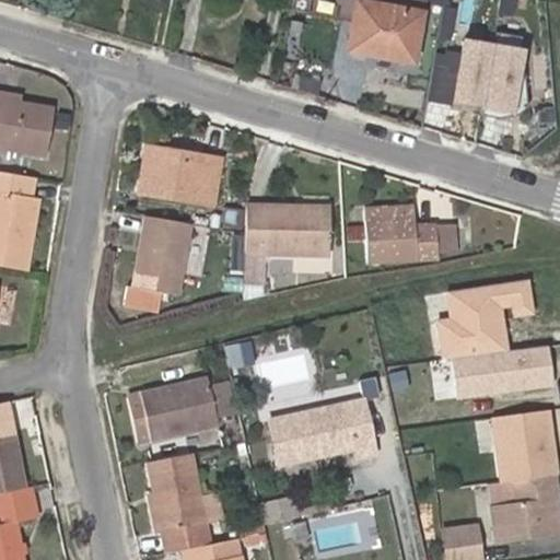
[(423,11),(357,0),(353,0),(346,49),(415,61),(423,11)]
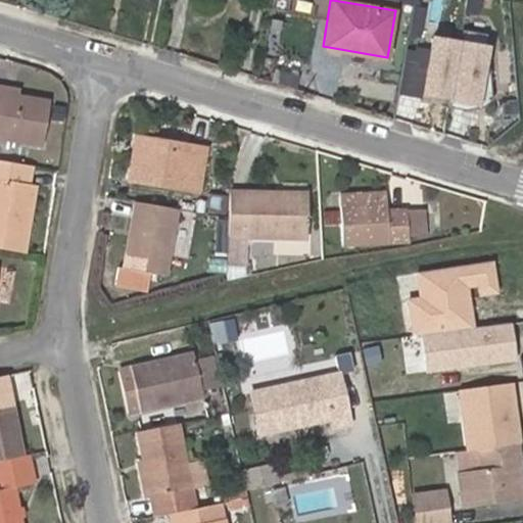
[(409,54),(403,81),(431,87),(428,100),(438,101),(440,96),(443,97),(449,62),(409,54)]
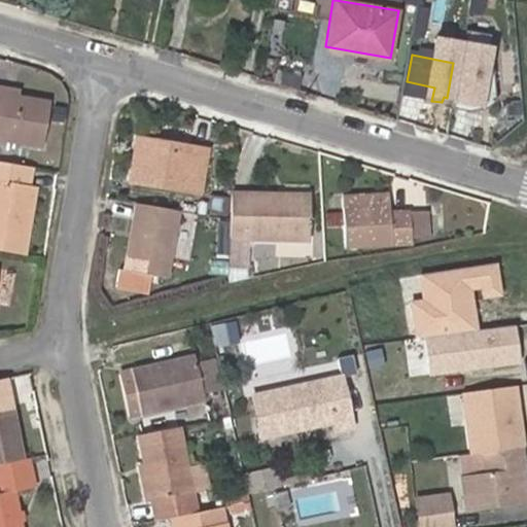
[(3,92),(0,91),(0,137),(42,145),(50,100),(3,92)]
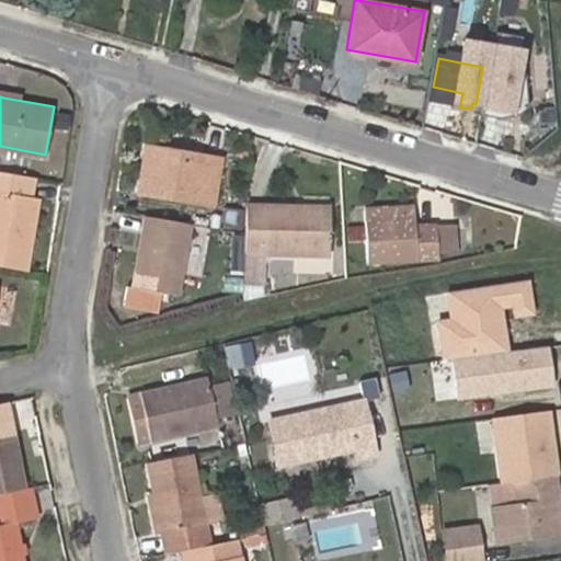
[(518,110),(504,106),(497,138),(512,140),(518,110)]
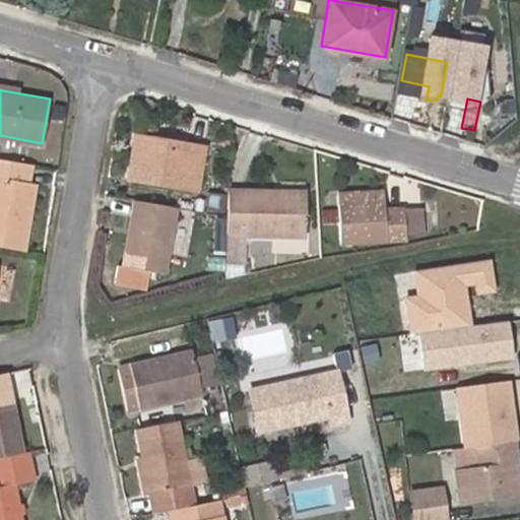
[(128,178),(200,190),(206,146),(134,134),(128,178)]
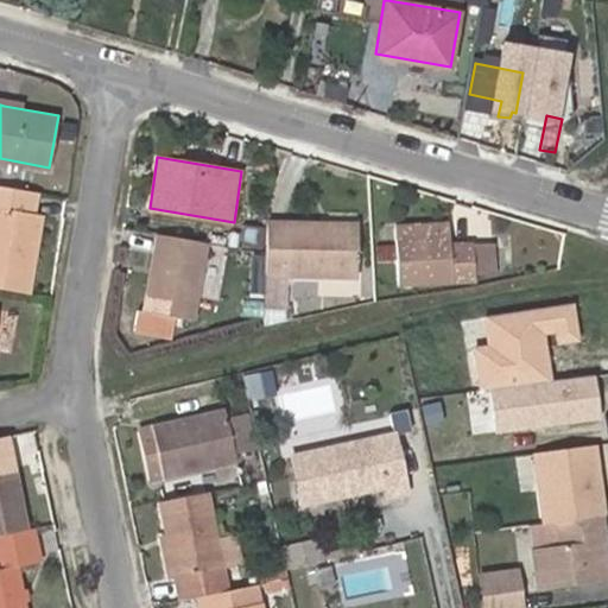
[(0,286),(27,291),(42,215),(32,213),(37,191),(0,184),(0,286)]
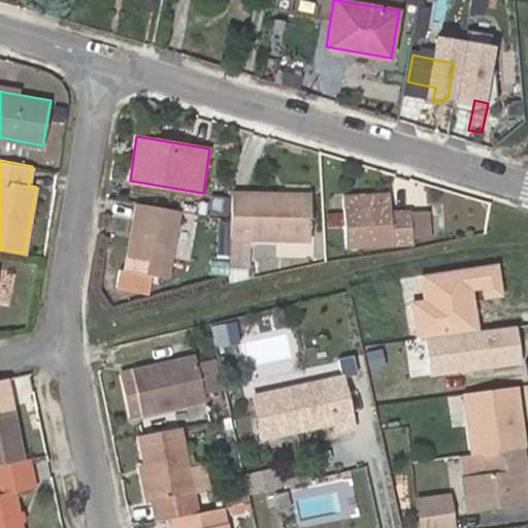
[(248,239),(310,239),(311,193),(233,192),(231,279),(246,276),(248,239)]
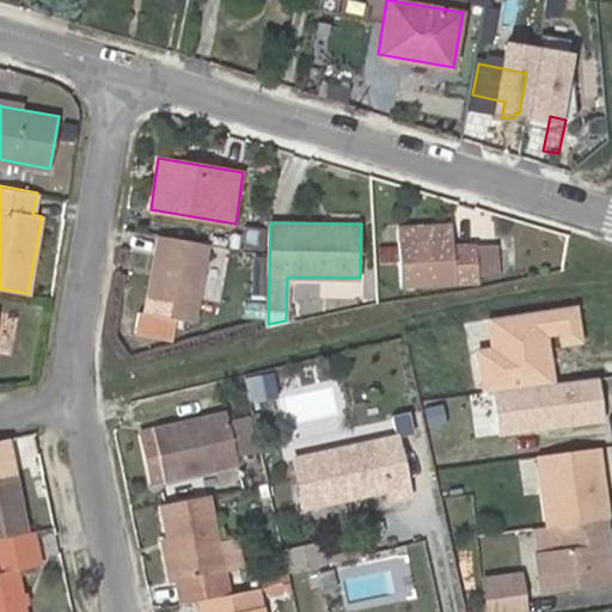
[(430,237),(430,224),(398,226),(402,287),(477,281),(477,274),(476,242),(453,243),(453,236),(430,237)]
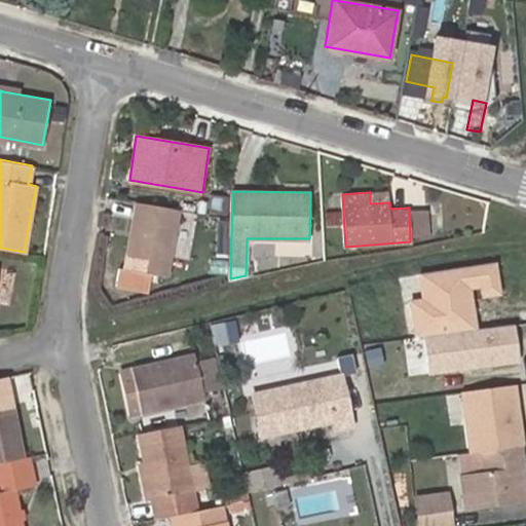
[(388,192),(370,192),(370,203),(389,202),(388,202),(388,192)]
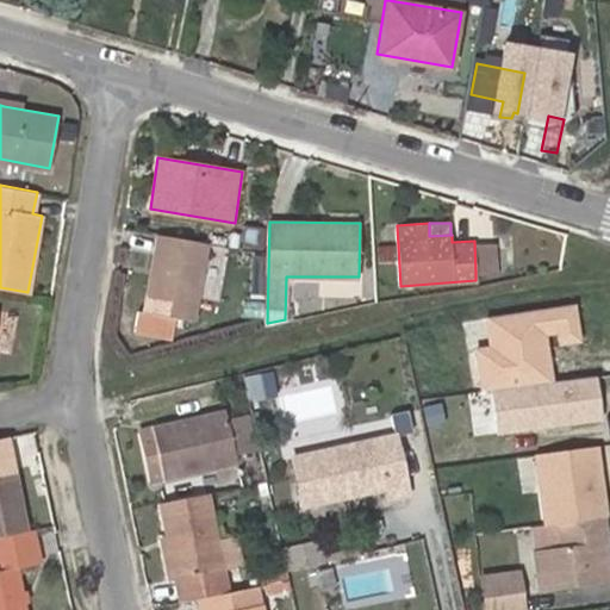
[(266,230),(248,226),(246,244),(263,248),(266,230)]
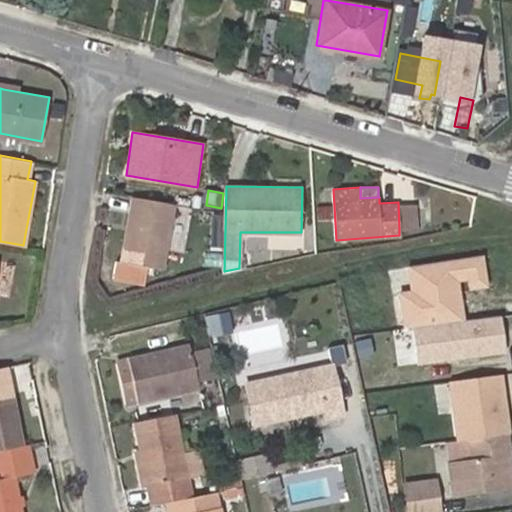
[(175,204),(132,196),(122,259),(164,267),(175,204)]
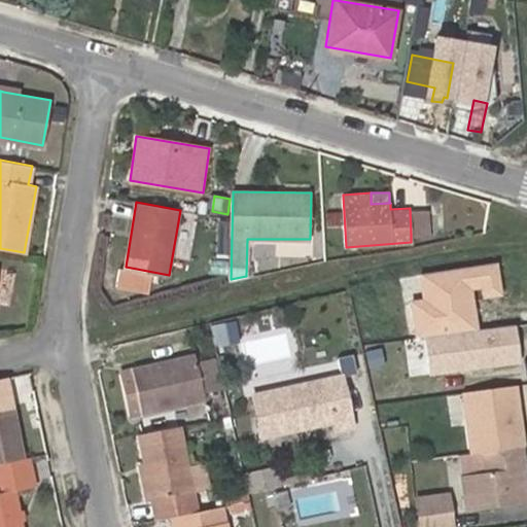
[(429,207),(410,208),(411,236),(431,235),(429,207)]
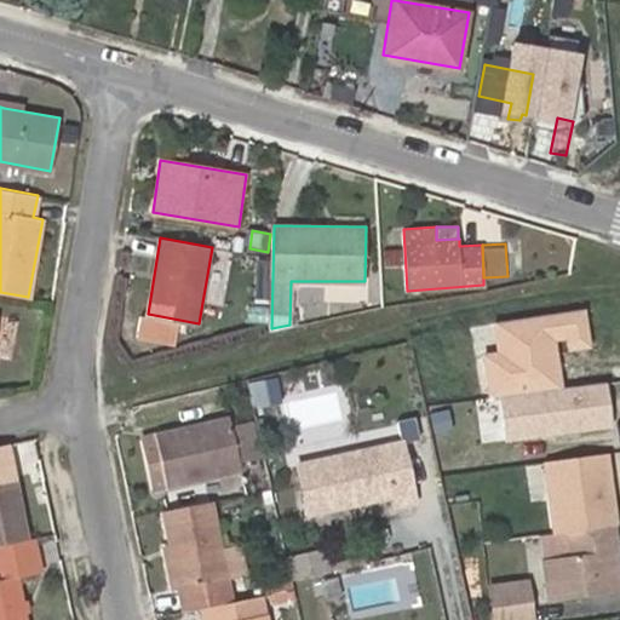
[(402,250),(384,251),(385,268),(403,267),(402,250)]
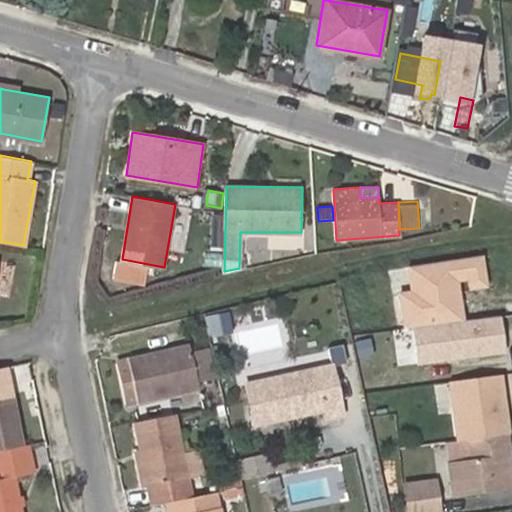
[(469,289),(427,294),(435,370),(476,366),(469,289)]
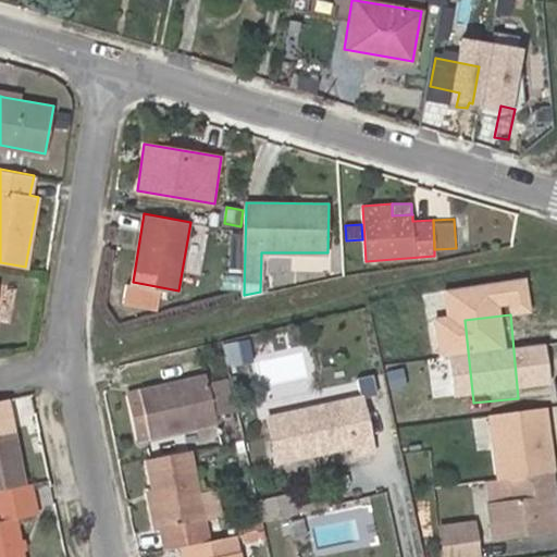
[(227,369),(254,363),(249,338),(223,344),(227,369)]
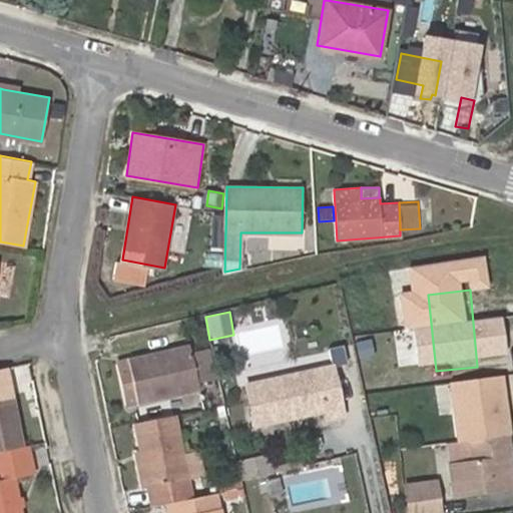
[(211,341),(189,346),(197,383),(219,378),(211,341)]
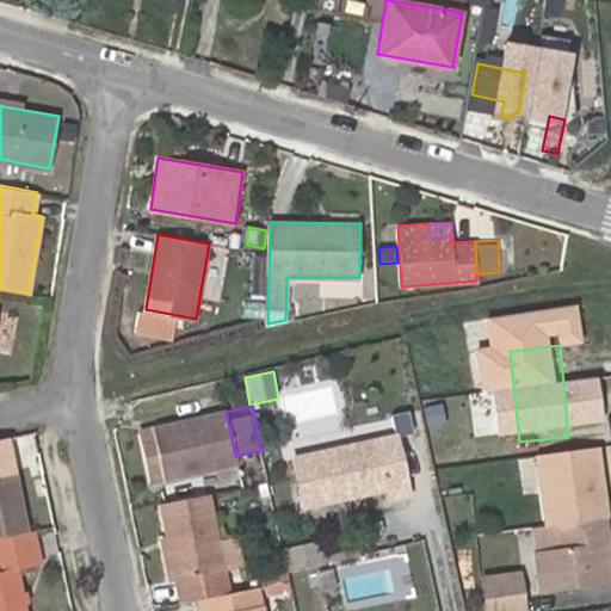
[(141,431),(153,481),(238,463),(235,456),(226,412),(141,431)]
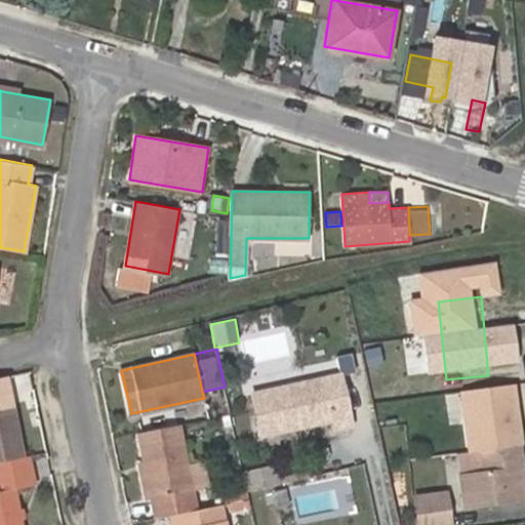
[(341,375),(254,395),(264,436),(334,418),(336,427),(352,422),(341,375)]
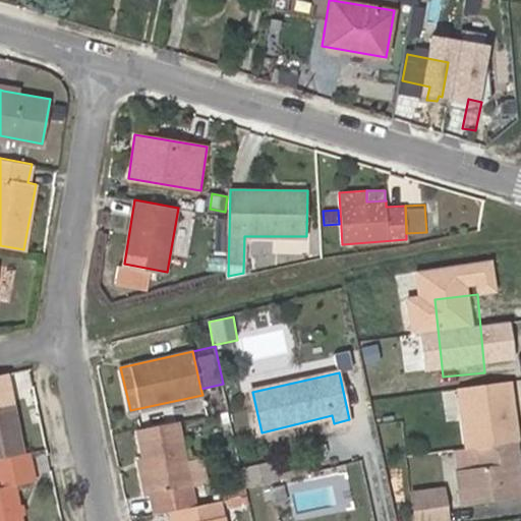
[(0,456),(23,452),(7,373),(0,374),(0,456)]
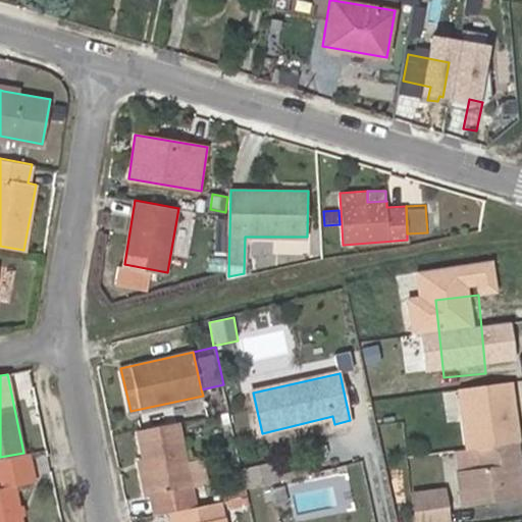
[(194,506),(175,421),(137,430),(142,458),(136,460),(144,497),(149,496),(153,515),(170,511),(194,506)]
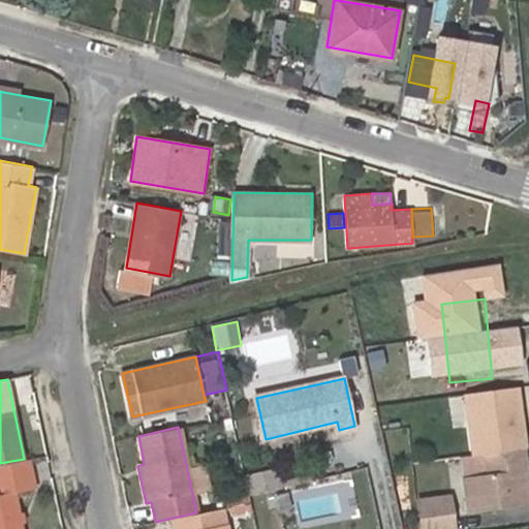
[(528,472),(526,448),(488,454),(490,473),(466,476),(470,512),(528,505),(528,472)]
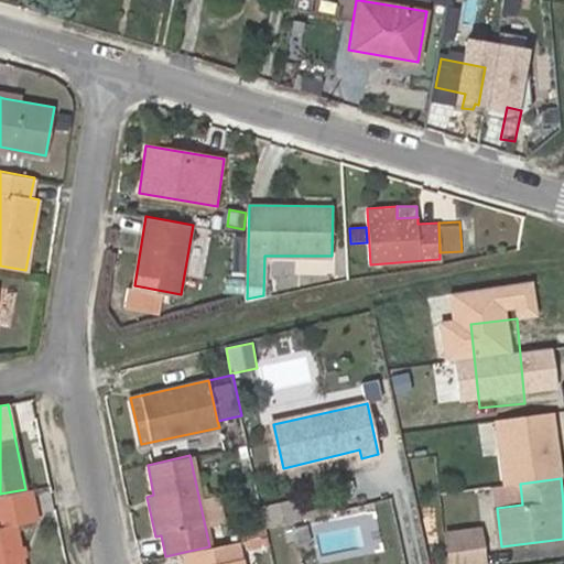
[(0,563),(24,563),(17,524),(39,520),(32,488),(25,489),(0,494),(0,563)]
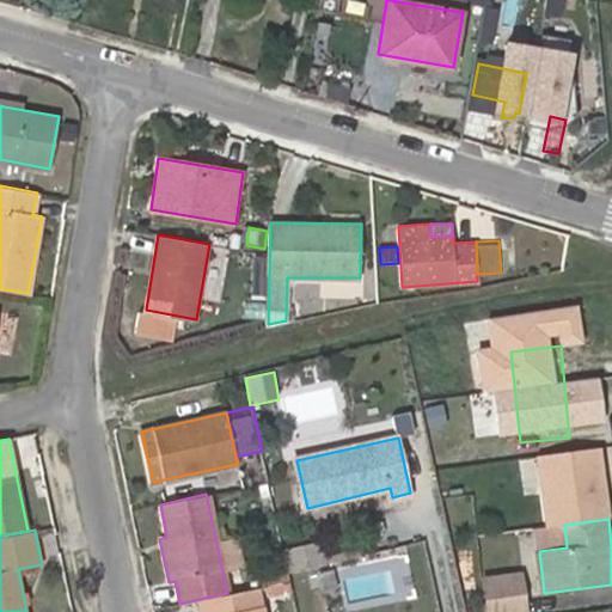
[(323,543),(285,550),(288,568),(325,562),(323,543)]
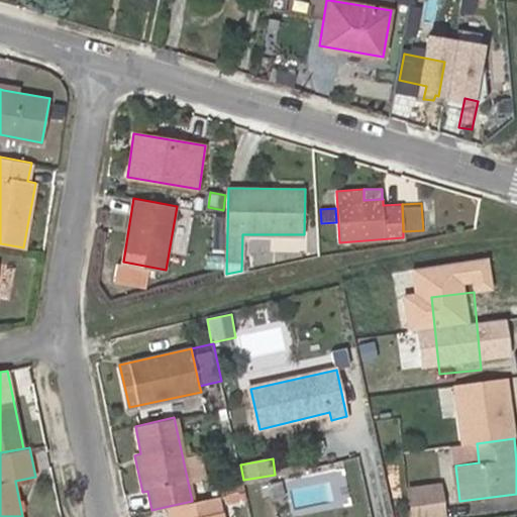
[(444,516),(440,485),(408,489),(411,516),(444,516)]
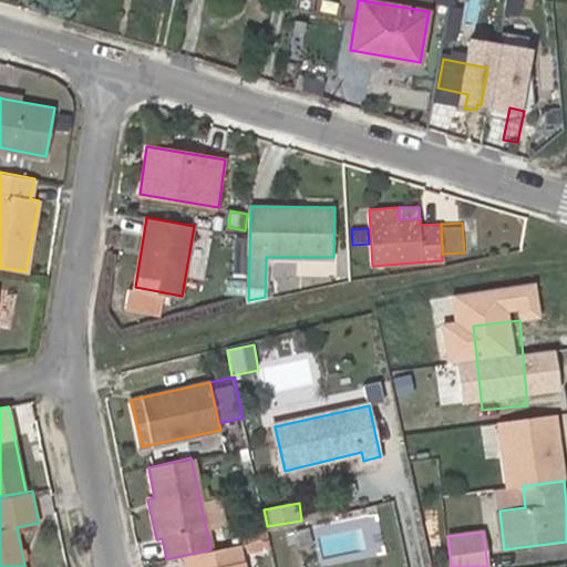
[(244,566),(240,544),(210,549),(185,555),(187,566),(244,566)]
